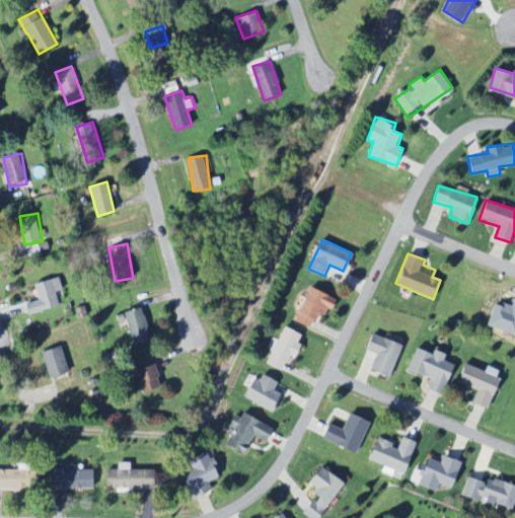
[(29,313),(60,304),(57,292),(65,289),(61,276),(35,283),(40,299),(26,303),(29,313)]
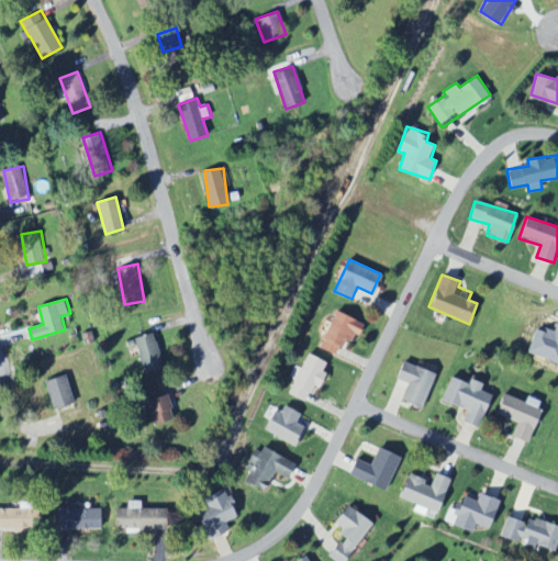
[(320,347),(337,355),(345,338),(354,341),(363,323),(337,311),(320,347)]
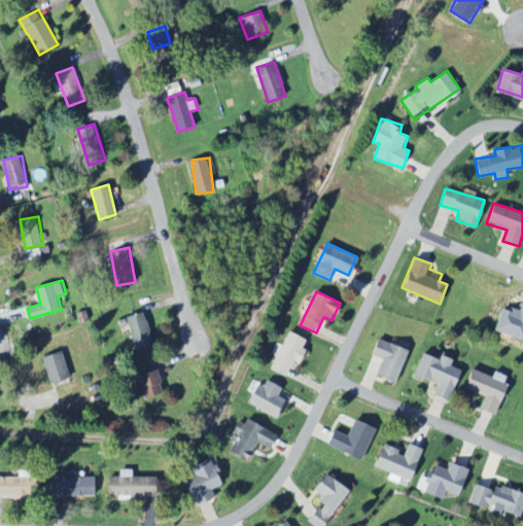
[(135,350),(151,347),(145,312),(129,315),(135,350)]
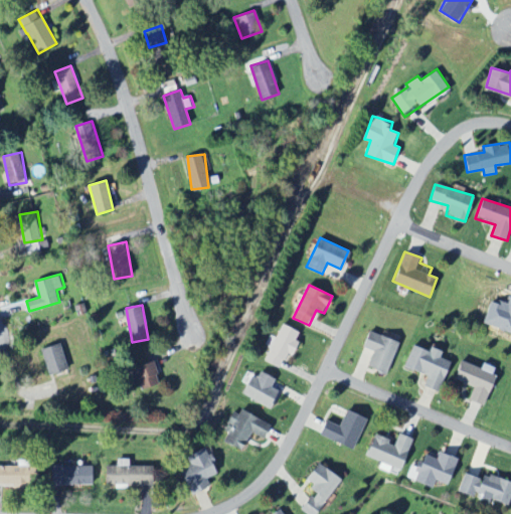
[(286,367),(294,339),(297,339),(299,330),(280,324),(268,362),(286,367)]
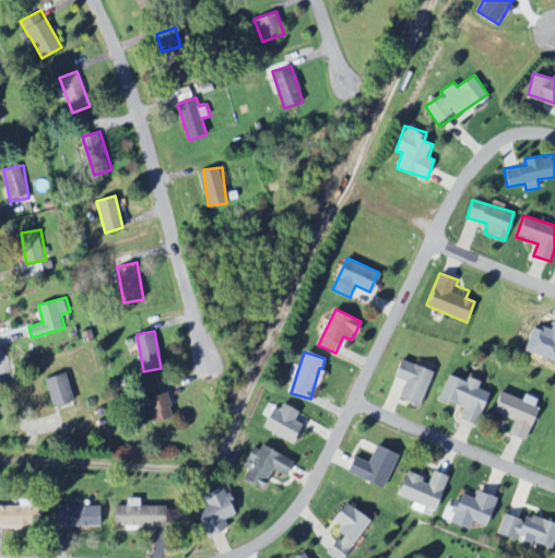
[(399,398),(421,406),(435,372),(401,358),(393,376),(406,382),(399,398)]
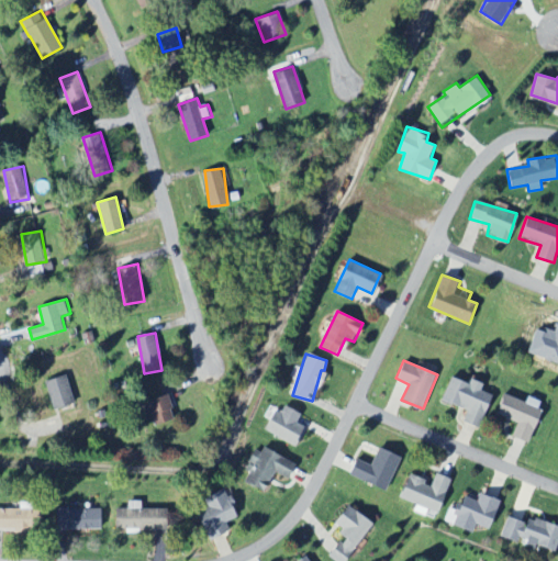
[(54,408),(75,402),(66,374),(45,381),(54,408)]
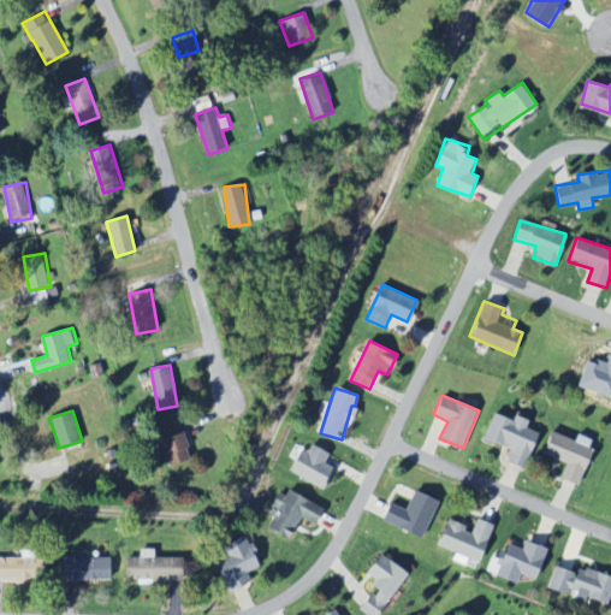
[(484,438),(511,450),(509,456),(527,463),(539,432),(526,427),(529,419),(516,414),(514,420),(494,413),(484,438)]
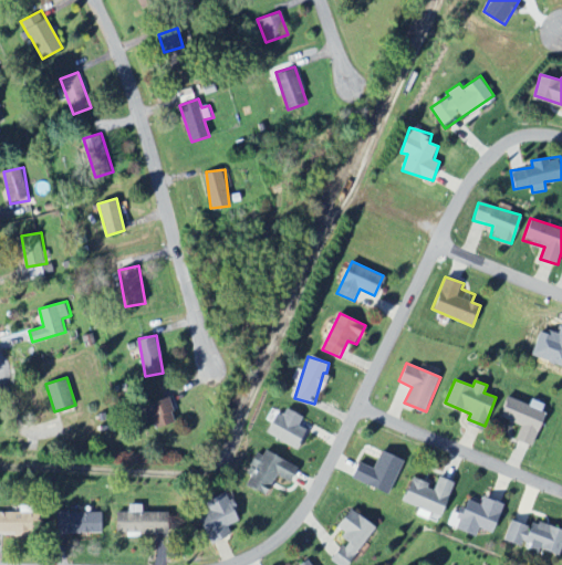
[(499,416),(521,425),(516,439),(531,446),(547,404),(531,398),(529,405),(507,396),(499,416)]
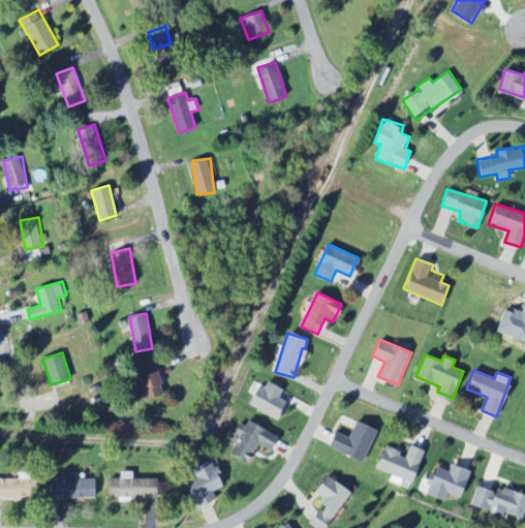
[(136,377),(143,400),(164,394),(158,371),(136,377)]
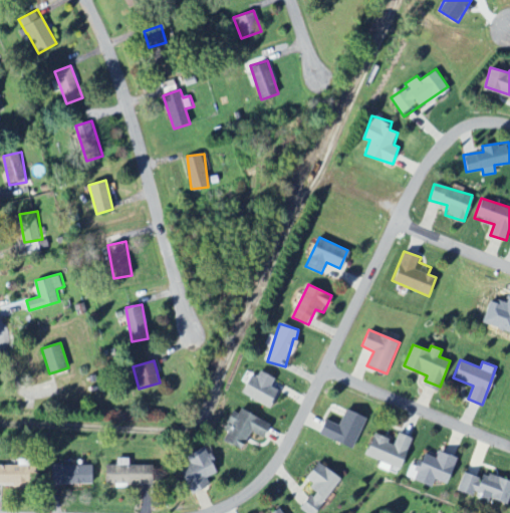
[(242,392),(269,407),(278,390),(271,386),(275,377),(262,370),(257,377),(251,374),(242,392)]
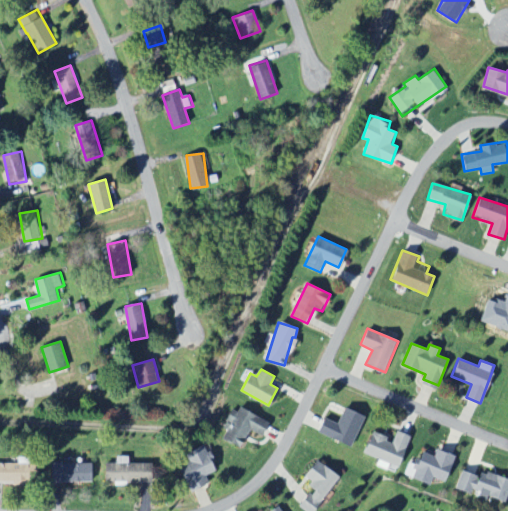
[(236,406),(221,438),(240,447),(249,429),(262,435),(268,421),(236,406)]
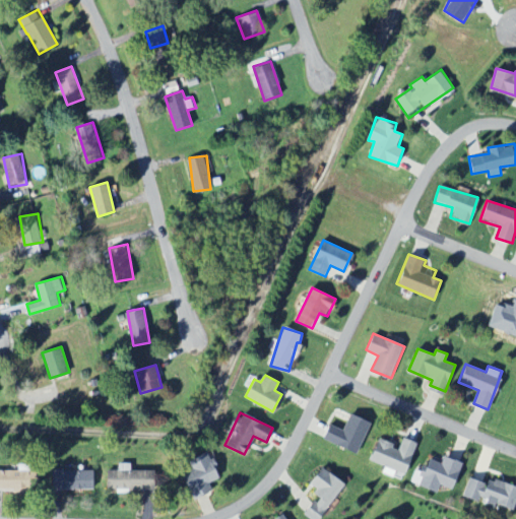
[(322,439),(358,454),(371,423),(350,413),(343,430),(328,424),(322,439)]
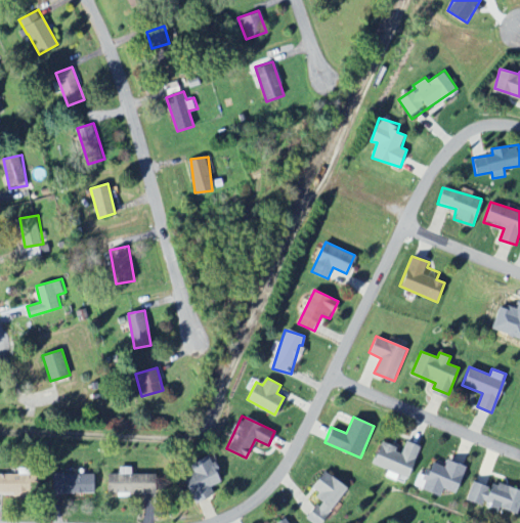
[(405,441),(403,450),(379,443),(373,464),(388,469),(385,476),(397,480),(398,475),(410,479),(421,446),(405,441)]
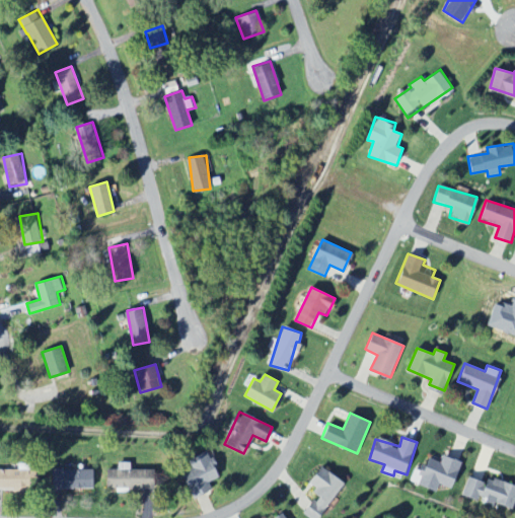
[(210,482),(221,476),(210,450),(190,458),(194,468),(182,472),(193,498),(214,490),(210,482)]
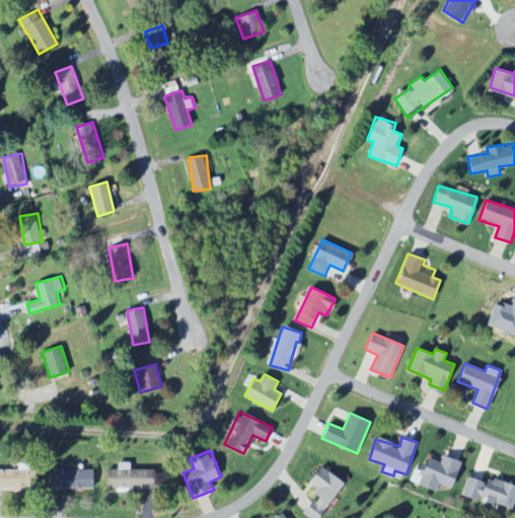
[(441,461),(427,457),(423,470),(415,467),(411,482),(437,490),(439,484),(452,488),(460,461),(443,455),(441,461)]
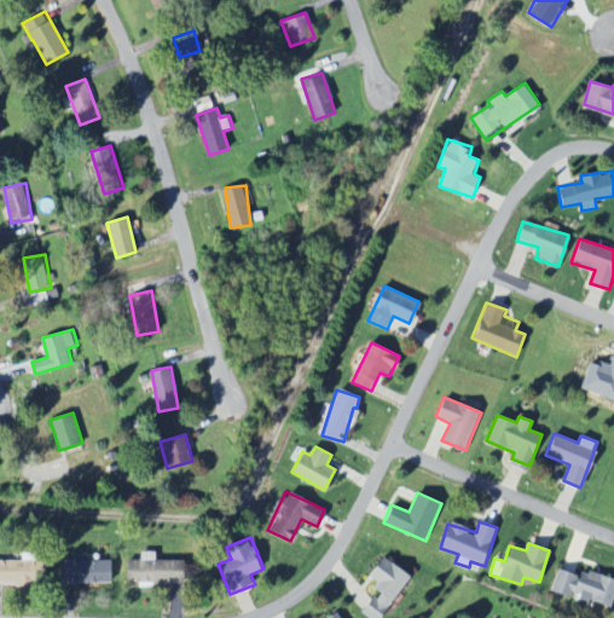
[(375,617),(411,581),(384,555),(366,573),(376,582),(368,589),(374,595),(360,608),(370,617),(375,617)]
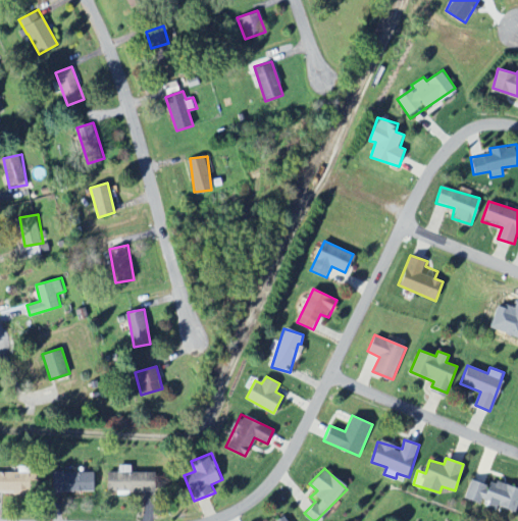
[(0,488),(37,486),(36,470),(0,472),(0,488)]
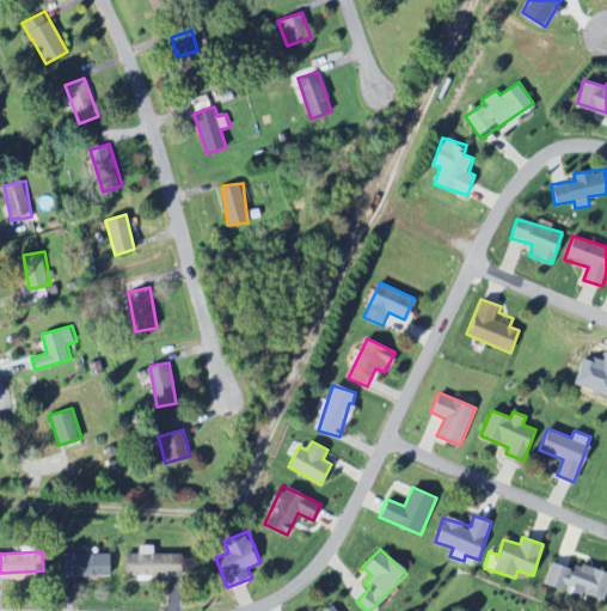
[(110,575),(110,554),(62,553),(61,574),(110,575)]
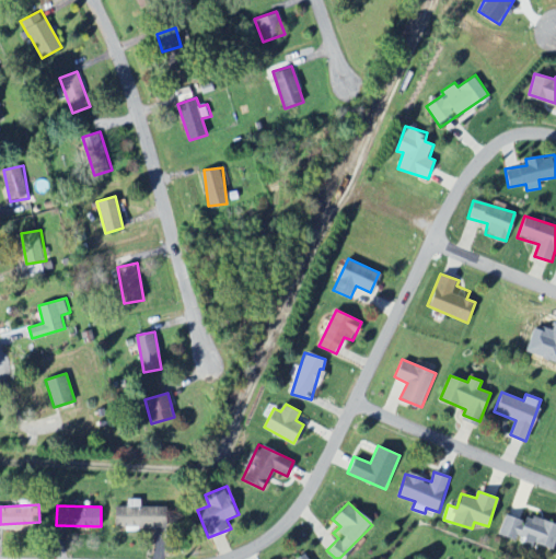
[(116,527),(165,526),(165,505),(116,507),(116,527)]
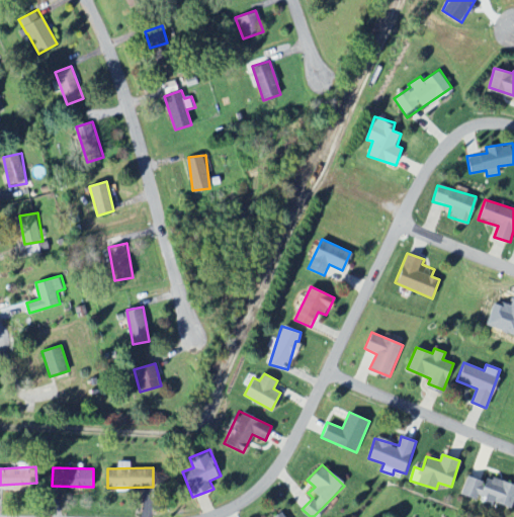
[(461,495),(481,500),(482,500),(513,509),(513,483),(488,476),(486,481),(466,476),(461,495)]
